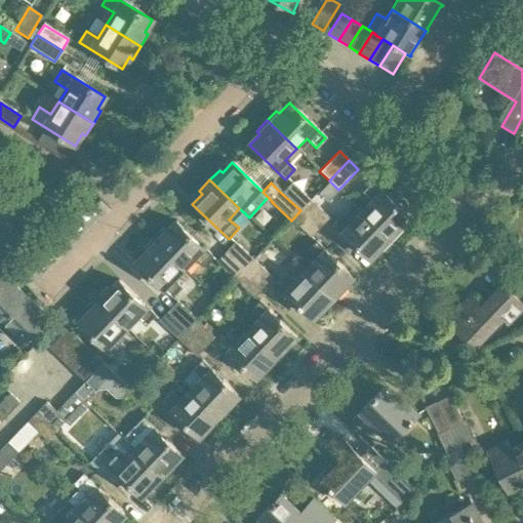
[(371,201),(362,210),(393,240),(401,231),(399,228),(408,217),(372,183),(363,192),(371,201)]
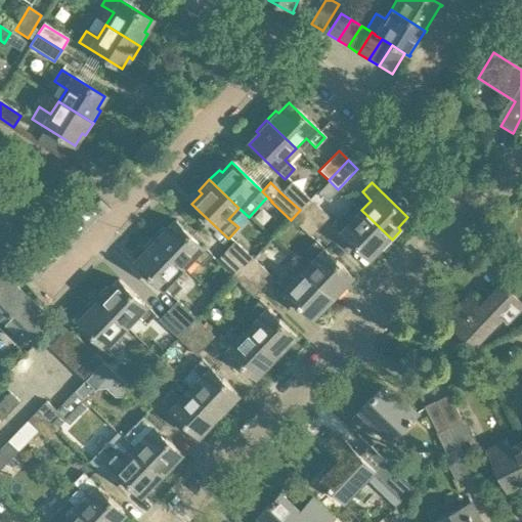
[(291,183),(280,192),(300,210),(309,201),(291,183)]
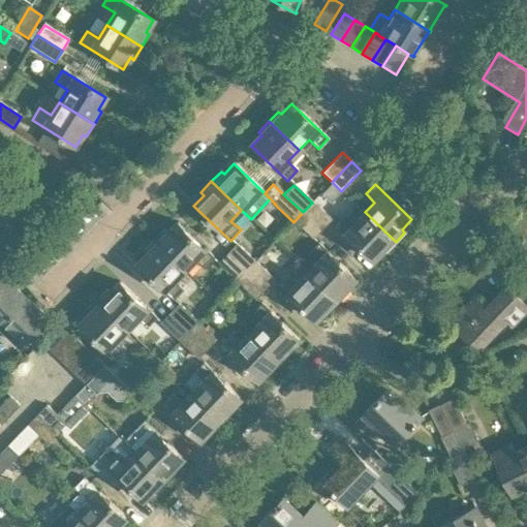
[(312,203),(303,212),(321,230),(331,220),(312,203)]
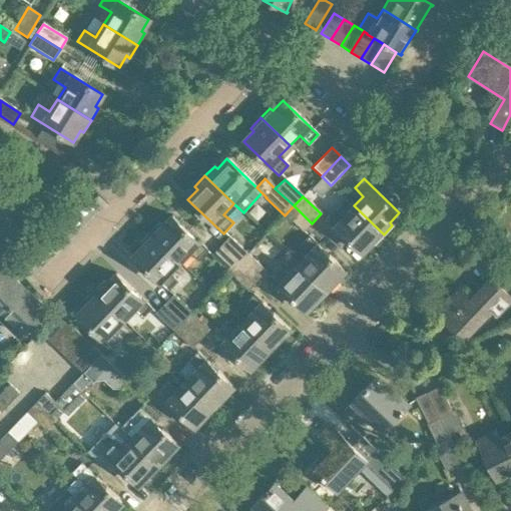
[(294,205),(285,215),(303,232),(312,223),(294,205)]
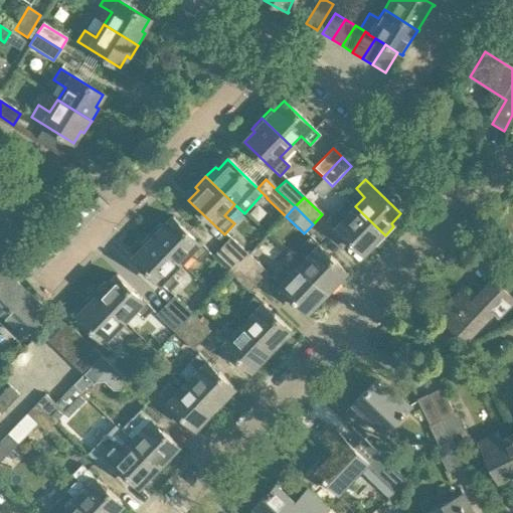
[(374,246),(385,235),(355,206),(344,217),(340,212),(335,208),(325,218),(326,219),(361,253),(371,243),(374,246)]
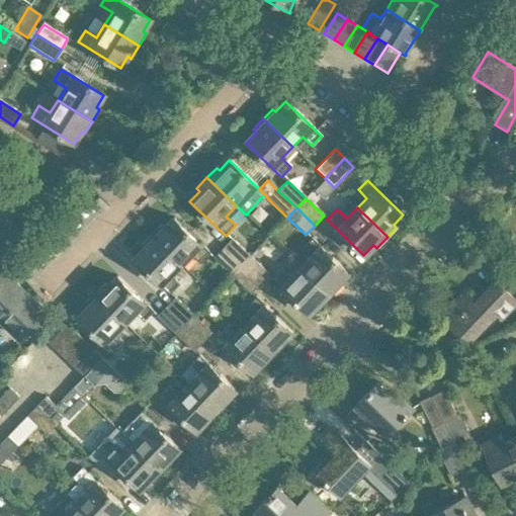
[(172,219),(163,229),(160,227),(151,236),(180,264),(189,255),(198,264),(208,253),(172,219)]
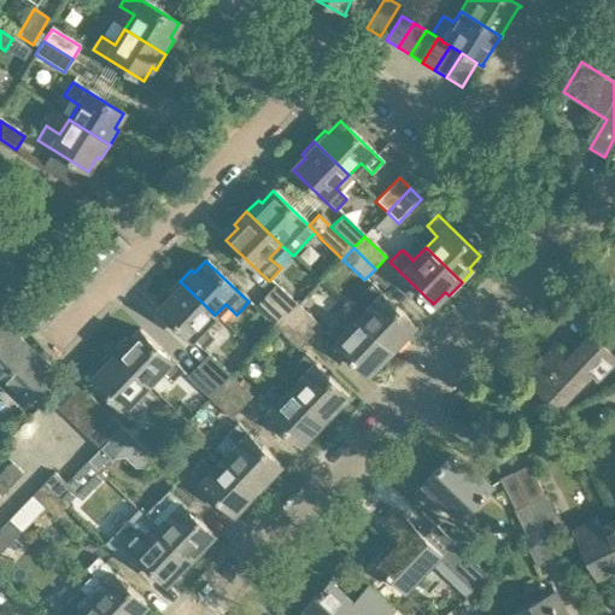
[(167,294),(170,298),(159,310),(201,351),(212,340),(201,329),(215,315),(180,281),(167,294)]
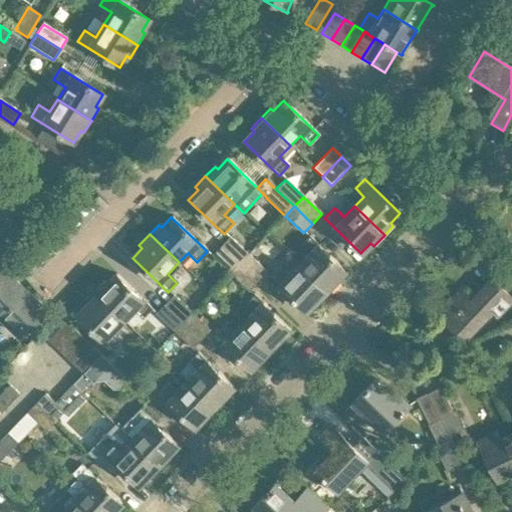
[(229,237),(220,247),(238,264),(247,255),(229,237)]
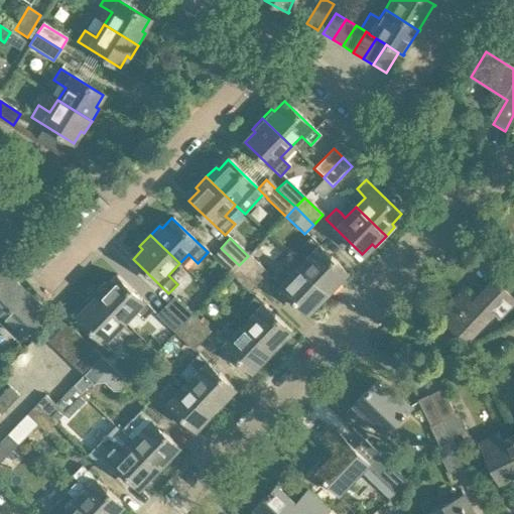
[(310,255),(300,265),(330,294),(339,285),(336,282),(346,272),(309,238),(301,247),(305,251),(310,255)]
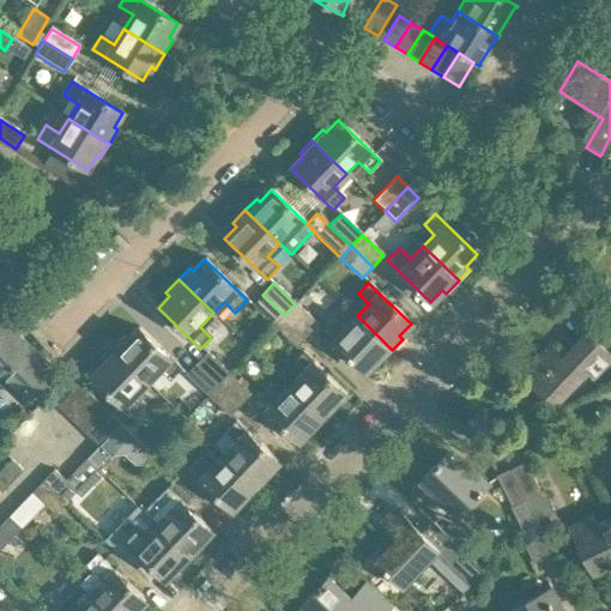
[(262,295),(252,307),(273,327),(284,315),(262,295)]
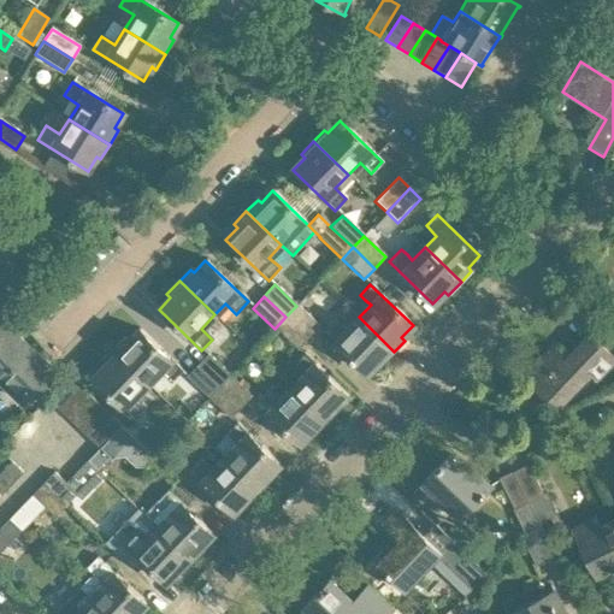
[(296,306),(285,317),(307,338),(318,328),(296,306)]
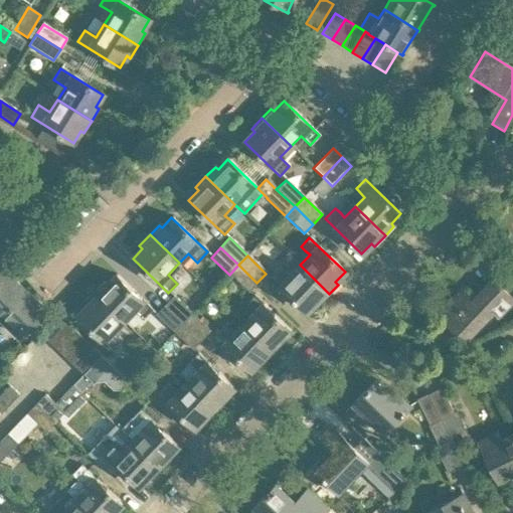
[(238,265),(229,275),(247,293),(257,283),(238,265)]
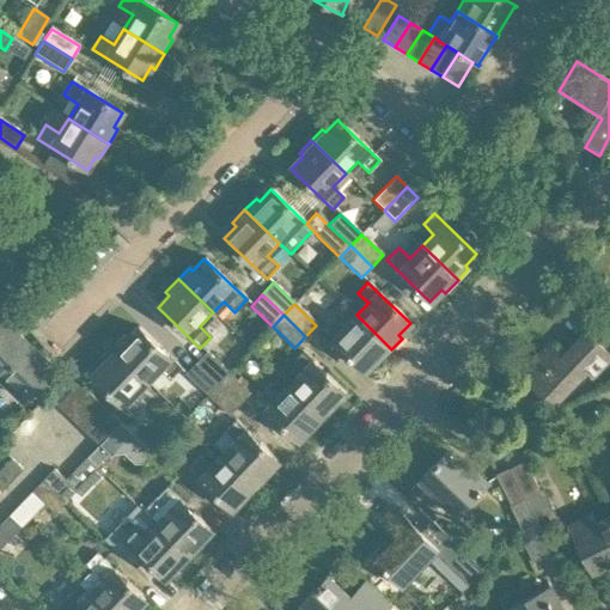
[(391,349),(357,315),(343,328),(331,317),(319,329),(364,371),(374,359),(378,363),(391,349)]
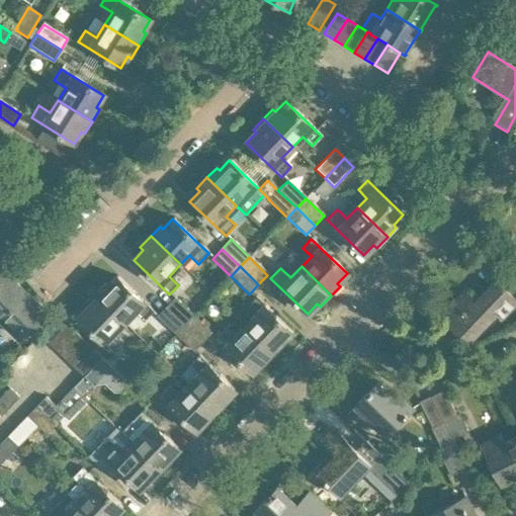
[(6,274),(0,280),(0,315),(2,317),(24,292),(6,274)]
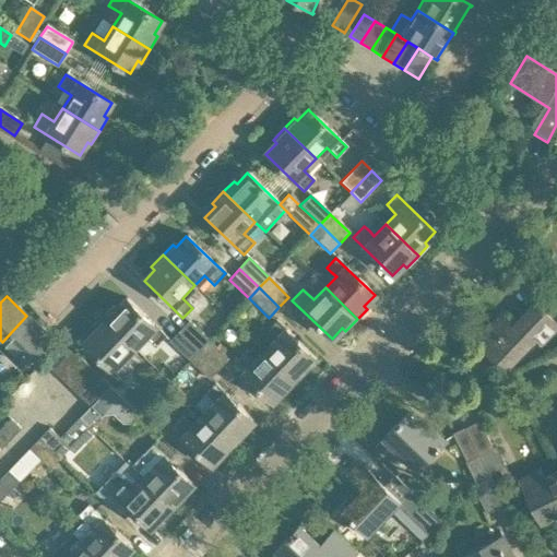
[(111,307),(102,318),(133,348),(145,336),(155,346),(164,336),(126,299),(115,310),(111,307)]
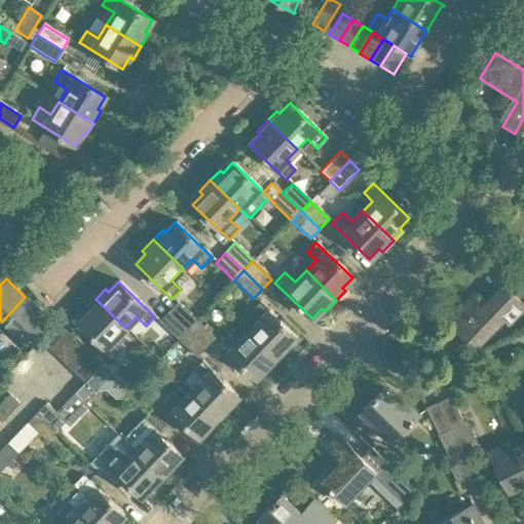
[(470,298),(446,323),(470,345),(473,348),(485,336),(501,319),(508,324),(523,306),(523,305),(520,302),(502,286),(501,287),(481,308),(470,298)]
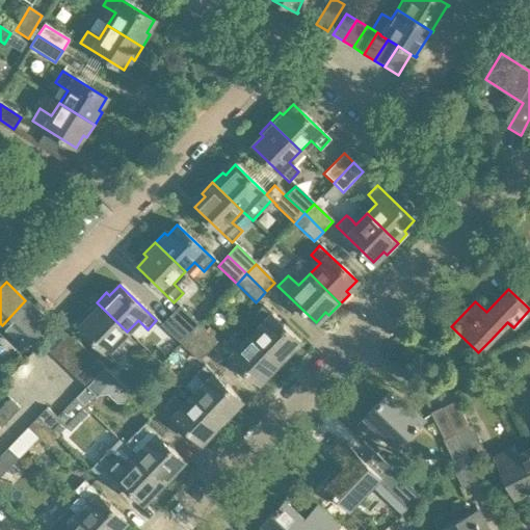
[(29,339),(30,340),(32,337),(33,337),(32,336),(46,321),(25,300),(2,325),(14,337),(11,339),(20,348),(29,339)]
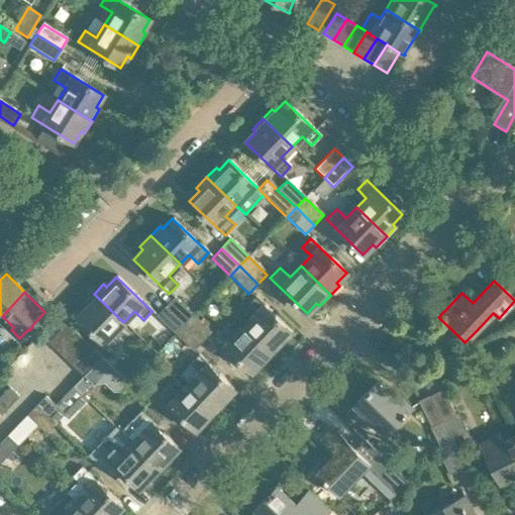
[(84,305),(87,307),(77,317),(112,350),(121,340),(113,333),(123,322),(94,294),(84,305)]
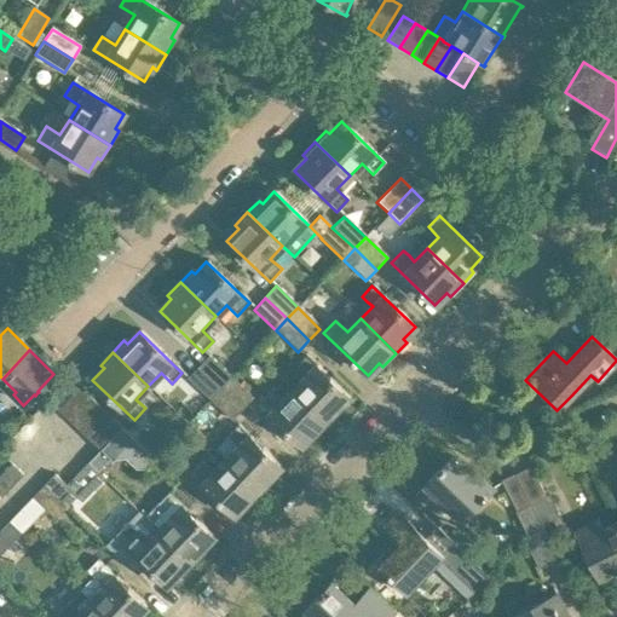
[(305,376),(293,390),(329,424),(339,413),(335,409),(347,397),(304,355),(293,365),(305,376)]
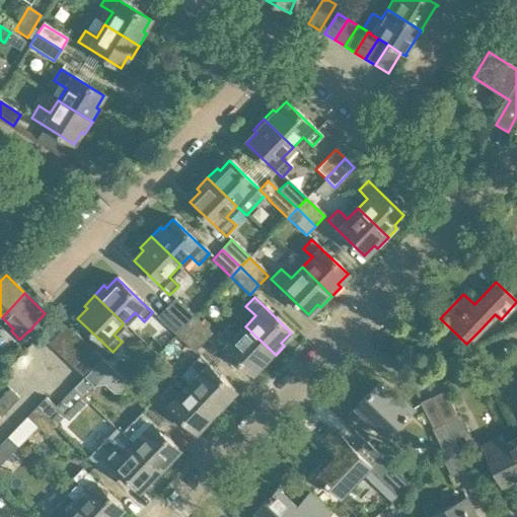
[(174,298),(165,308),(183,326),(194,316),(174,298)]
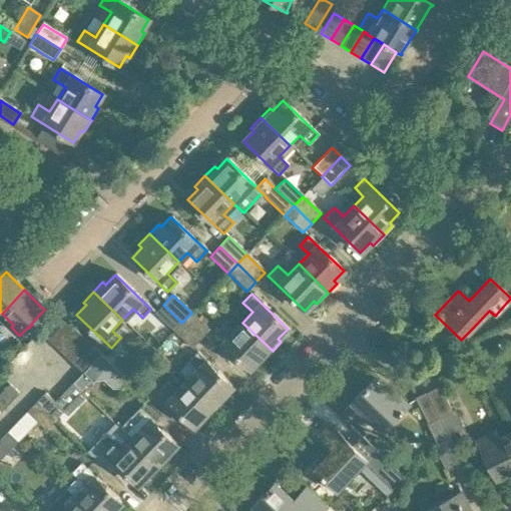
[(163,305),(154,314),(172,332),(181,323),(163,305)]
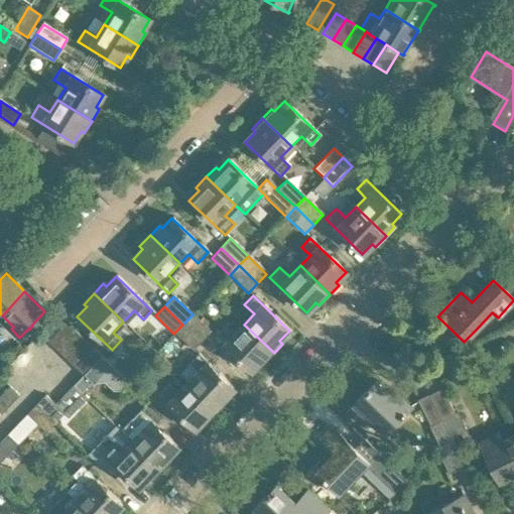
[(193,314),(182,325),(202,342),(211,333),(193,314)]
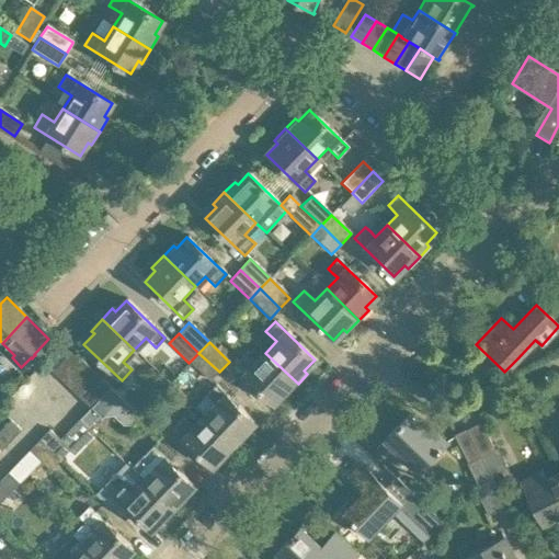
[(43,364),(52,373),(71,352),(63,343),(42,364),(43,364)]
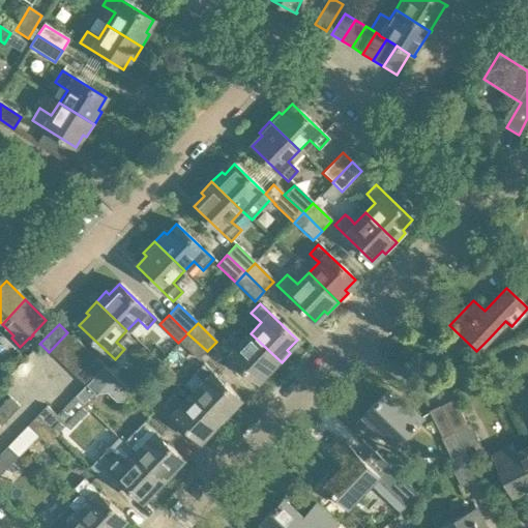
[(49,352),(57,360),(76,341),(67,332),(49,352)]
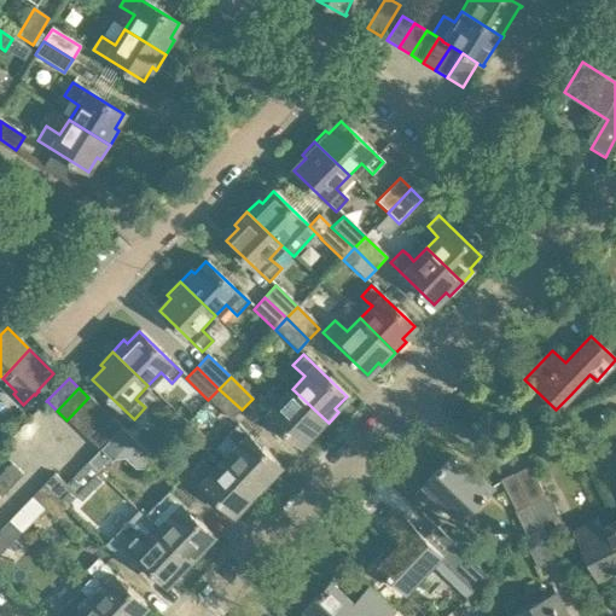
[(219,389),(208,400),(231,422),(242,410),(219,389)]
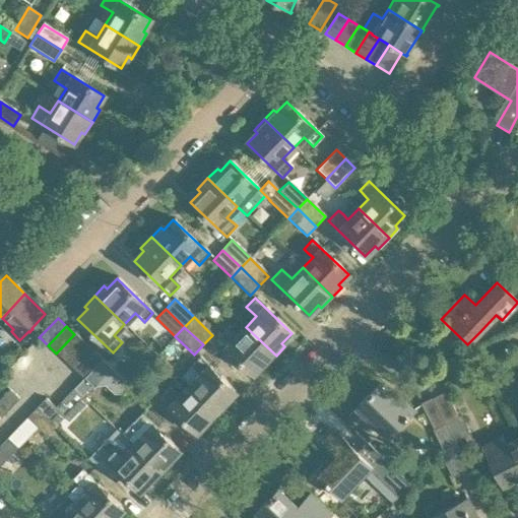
[(215,338),(252,374),(262,364),(265,367),(276,355),(246,327),(236,338),(225,328),(215,338)]
